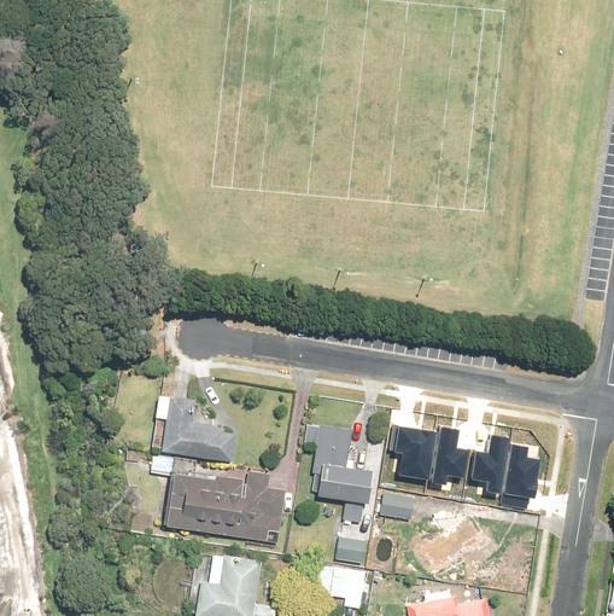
[(196,400),(157,395),(150,453),(237,464),(241,426),(193,420),(196,400)]
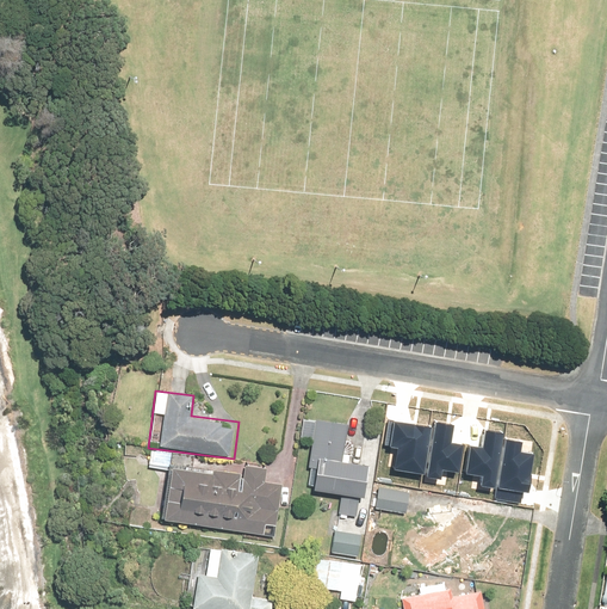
[(301,438),(311,440),(309,466),(311,466),(308,491),(341,494),(339,517),(357,520),(364,463),(342,460),(346,425),(303,420),(301,438)]
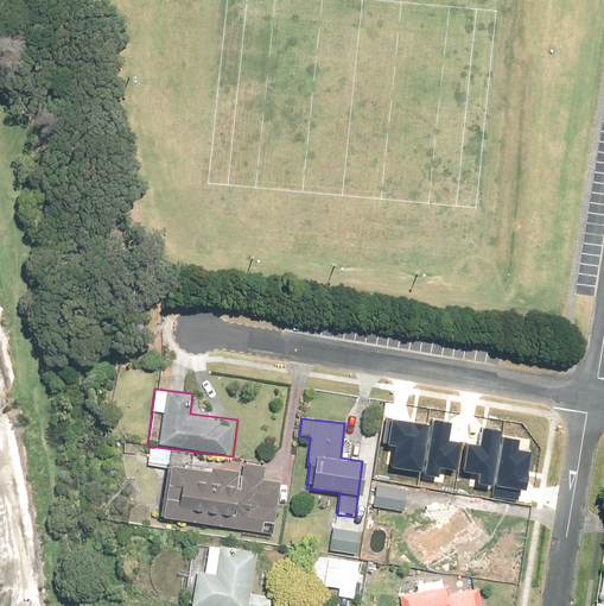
[(394,428),(387,472),(424,478),(431,434),(394,428)]
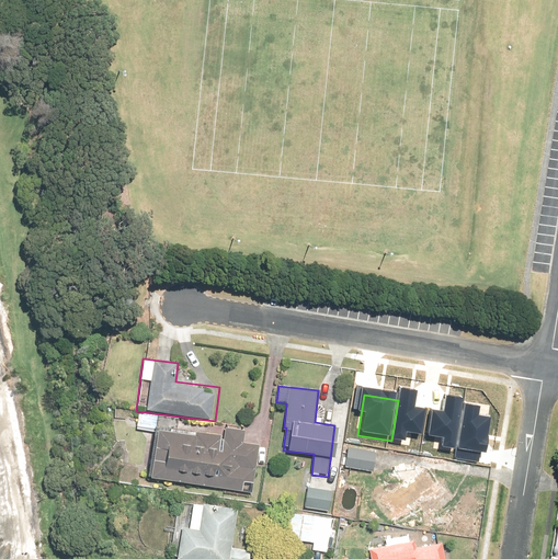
[(402,397),(395,445),(409,448),(411,436),(422,438),(425,415),(413,413),(416,399),(402,397)]
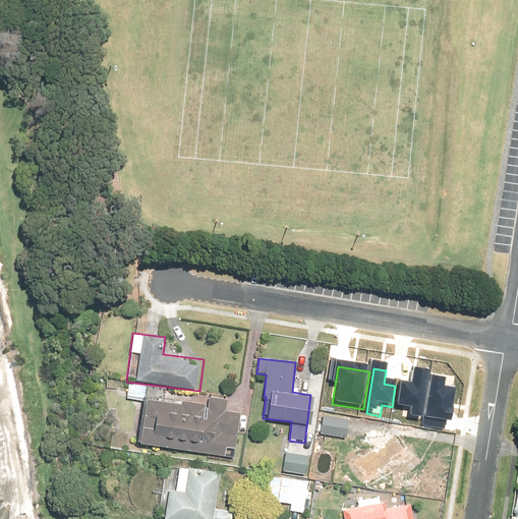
[(411,417),(424,420),(433,375),(419,372),(417,386),(406,384),(402,405),(412,407),(411,417)]
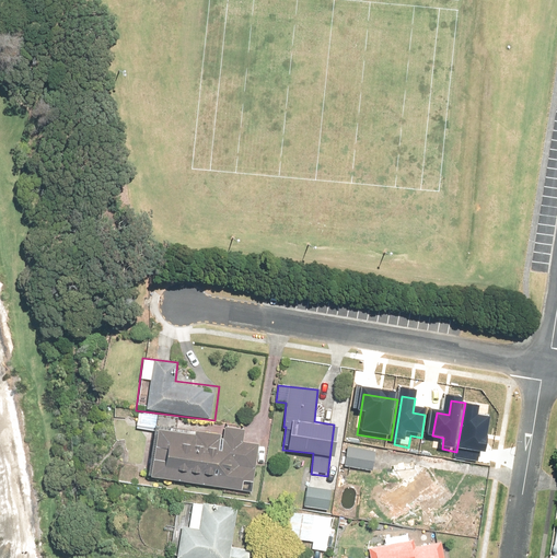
[(470,407),(464,450),(486,453),(490,421),(483,420),(484,409),(470,407)]
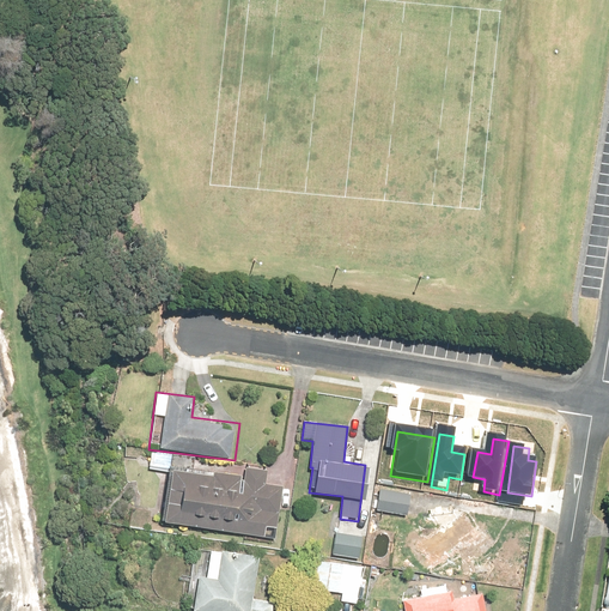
[(172,455),(164,522),(266,537),(267,527),(278,528),(284,487),(267,485),(269,470),(245,466),(243,476),(195,469),(196,459),(172,455)]
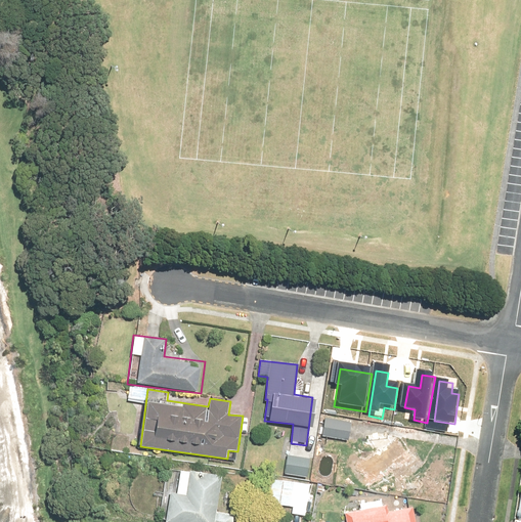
[(144,393),(130,391),(128,402),(143,404),(144,393)]
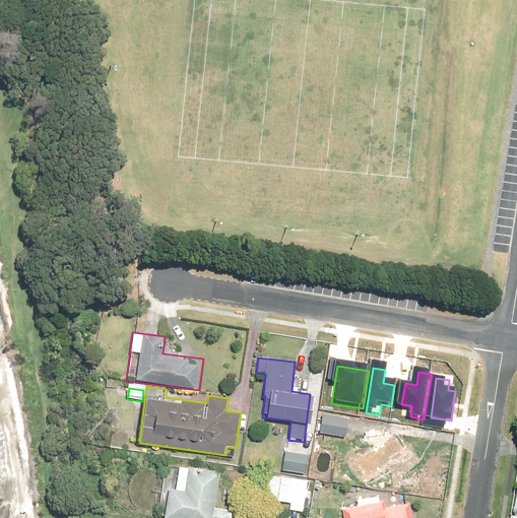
[(322,432),(316,467),(337,471),(339,462),(351,464),(359,428),(340,424),(338,435),(322,432)]
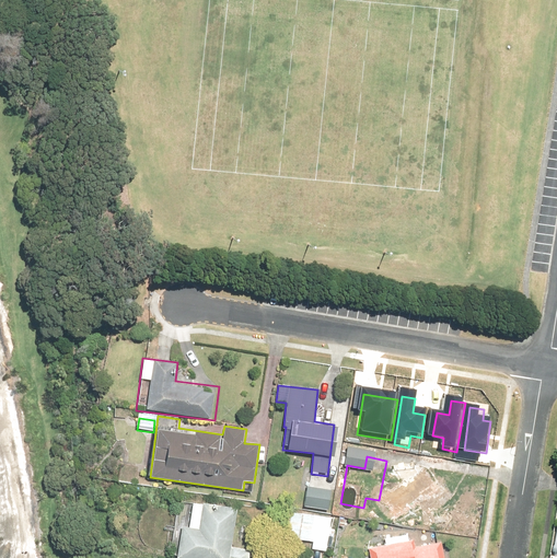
[(395,469),(389,508),(412,511),(414,502),(427,504),(434,465),(415,461),(413,473),(395,469)]
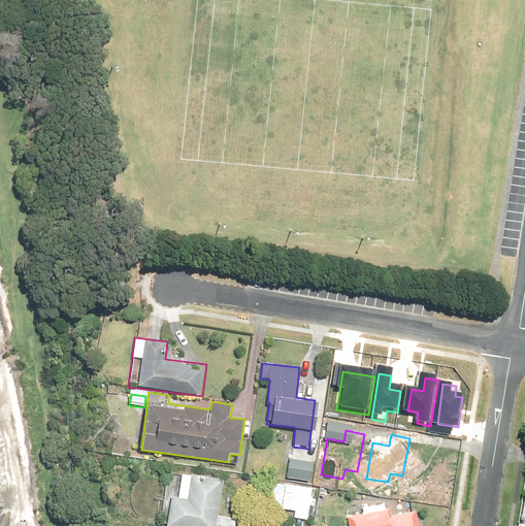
[(422,489),(444,493),(450,457),(434,455),(436,444),(418,440),(411,479),(423,481),(422,489)]
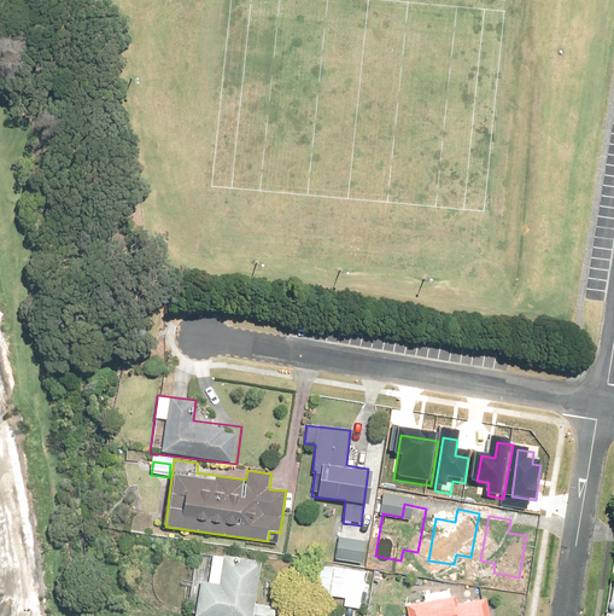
[(367,541),(339,539),(337,562),(364,565),(367,541)]
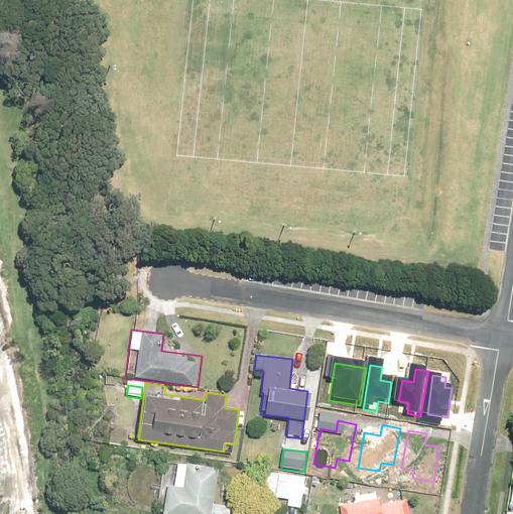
[(165,495),(163,513),(229,513),(231,506),(214,505),(218,468),(162,463),(159,494),(165,495)]
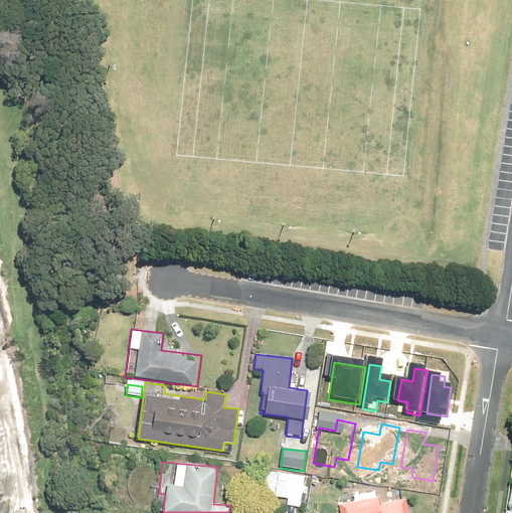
[(270,473),(267,498),(289,500),(288,506),(304,508),(307,477),(270,473)]
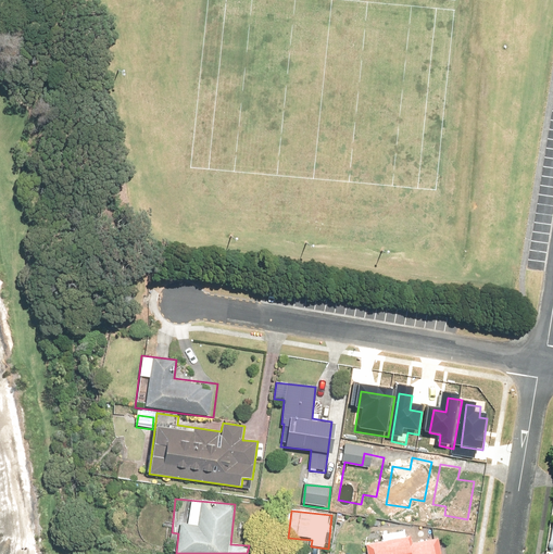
[(381,543),(366,546),(367,553),(441,553),(438,538),(411,543),(410,536),(407,537),(406,532),(380,538),(381,543)]
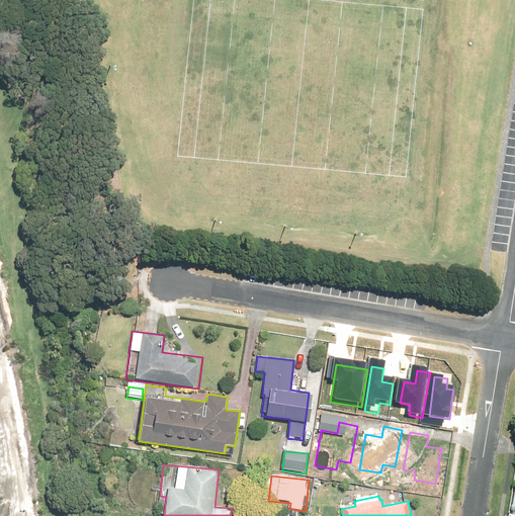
All buildings are outlined.
